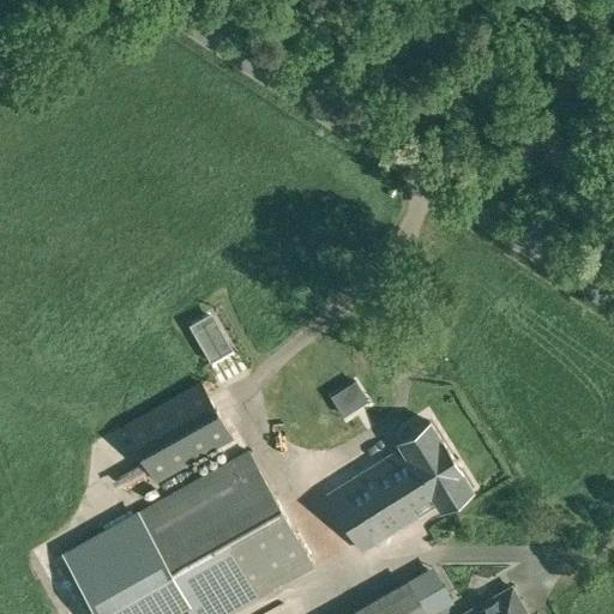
[(157,481),(230,439),(197,381),(126,423),(157,481)]
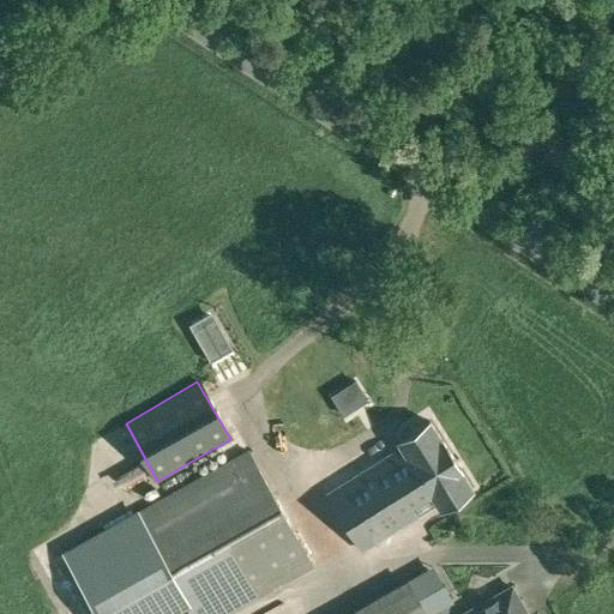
[(439,510),(473,488),(429,421),(397,441),(399,446),(326,493),(363,551),(437,504),(439,510)]
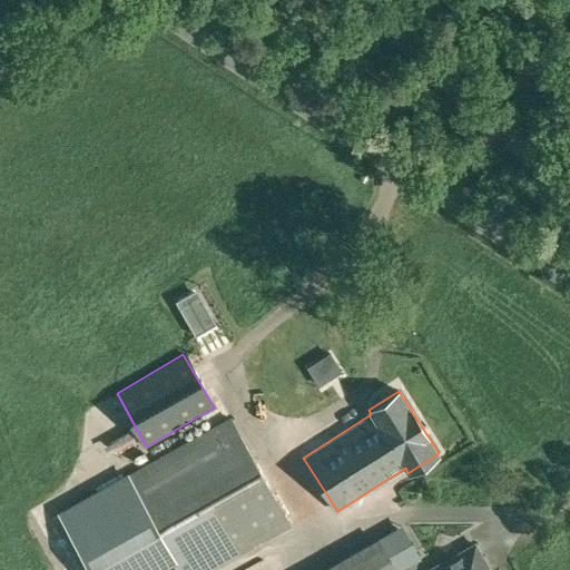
[(208,569),(290,524),(231,419),(126,478),(176,568),(177,569),(208,569)]
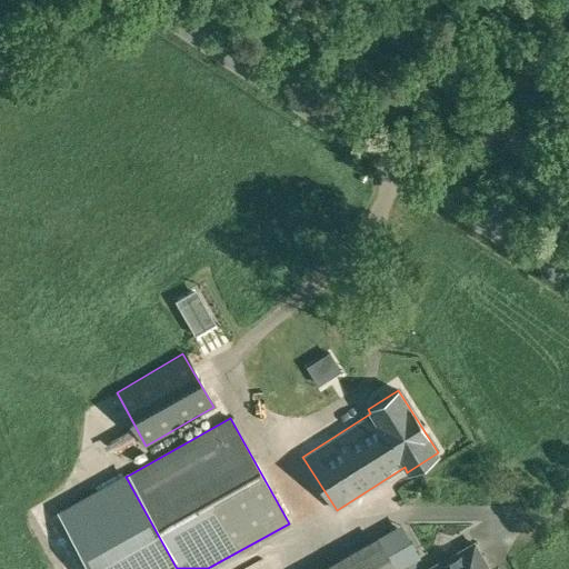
[(170,568),(176,567),(126,477),(57,515),(87,568),(170,568)]
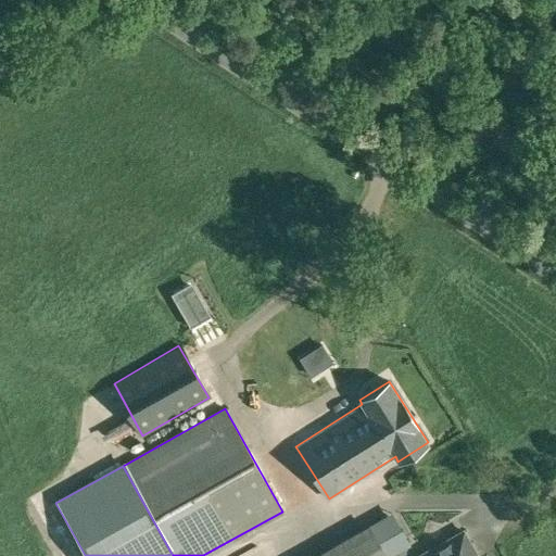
[(387,555),(380,544),(405,530),(394,512),(315,555),(387,555)]
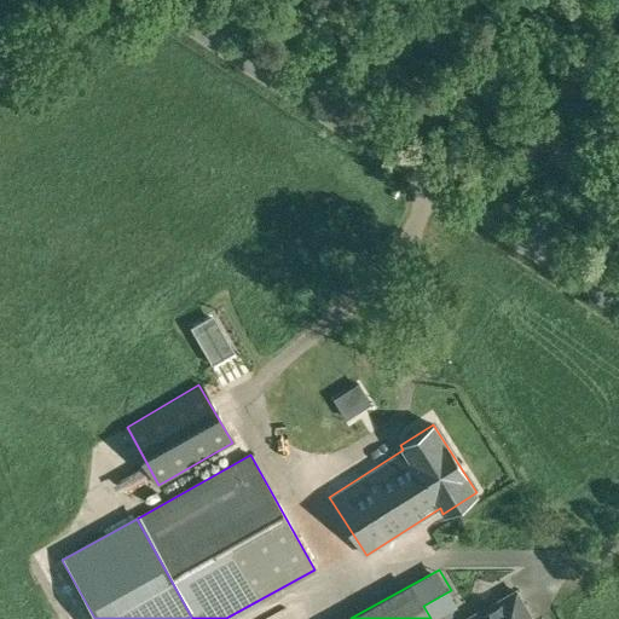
[(469,618),(532,618),(516,591),(469,618)]
